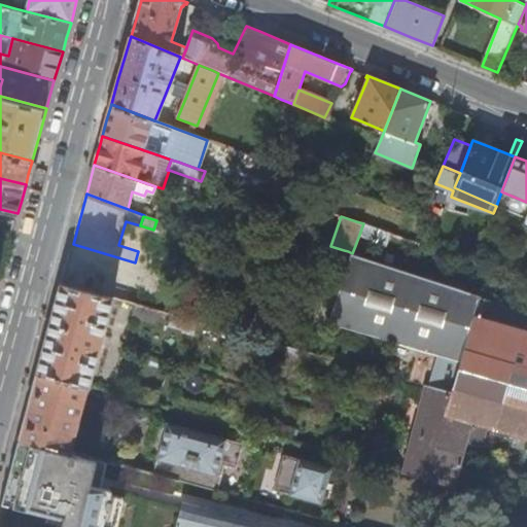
[(363,223),(359,235),(389,245),(393,243),(396,236),(363,223)]
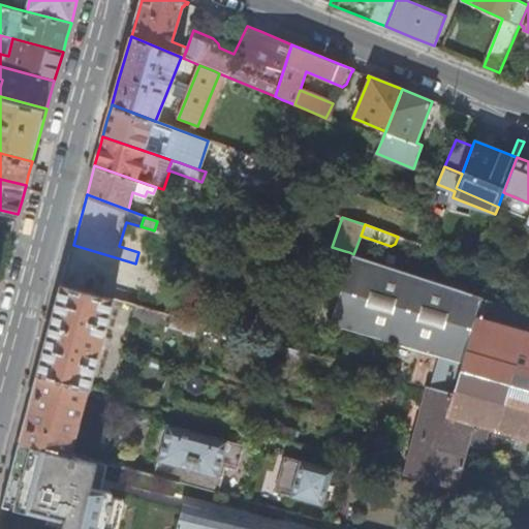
[(358,244),(353,254),(387,267),(390,259),(385,253),(358,244)]
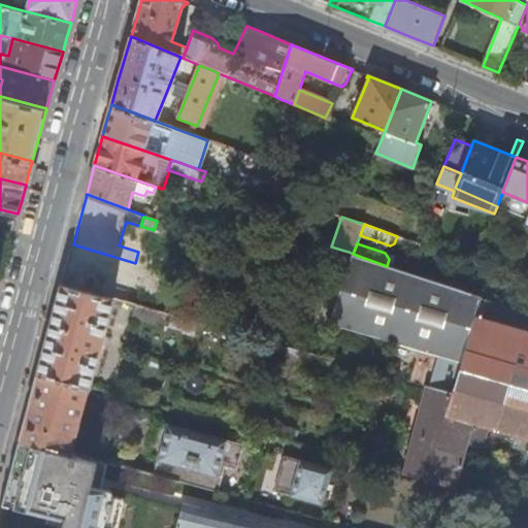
[(66,271),(62,284),(113,298),(124,301),(135,263),(73,244),(70,253),(66,271)]
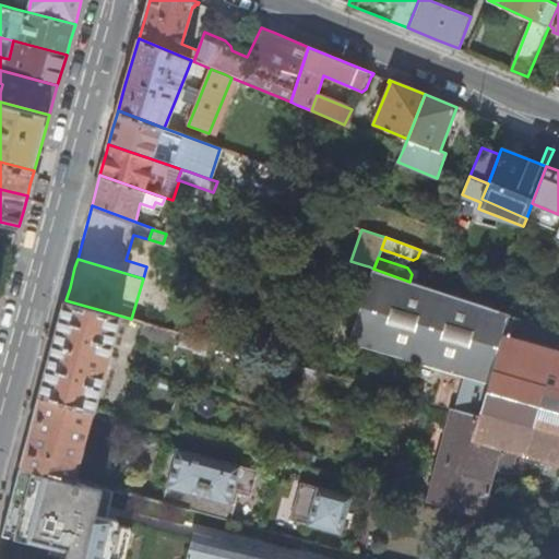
[(352,304),(360,307),(364,299),(373,269),(369,266),(365,265),(358,284),(352,304)]
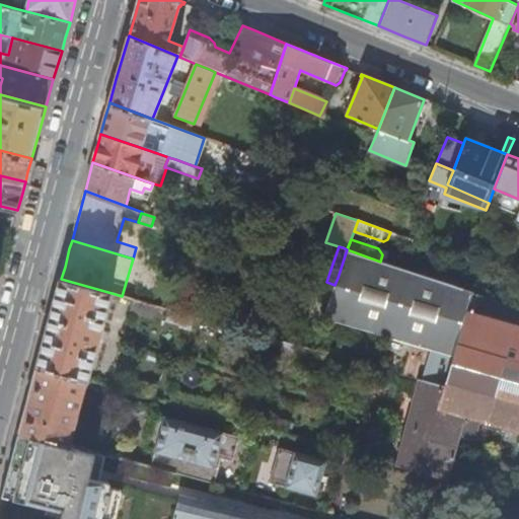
[(479,421),(518,432),(518,327),(491,319),(496,301),(380,262),(347,249),(338,278),(335,285),(328,305),(324,316),(346,322),(383,334),(394,338),(411,343),(430,349),(421,378),(444,384),(437,409),(455,415),(472,419),(479,421)]
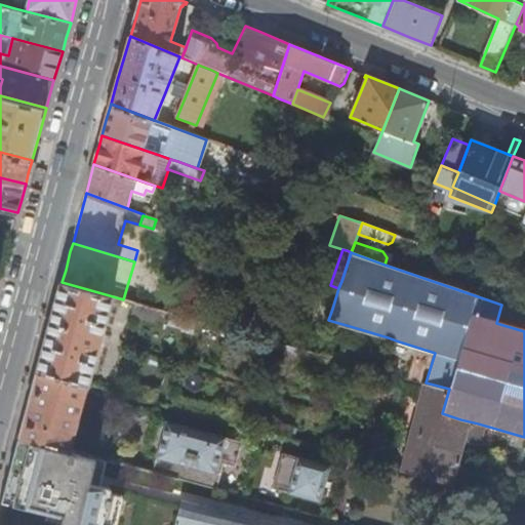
[(50,324),(38,370),(88,384),(89,385),(103,337),(113,296),(62,282),(50,324)]
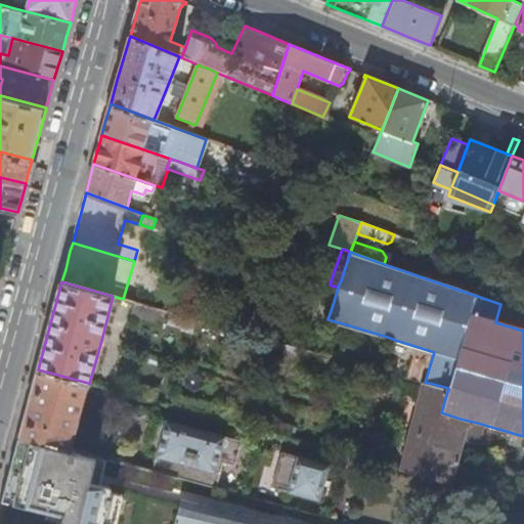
[(316,316),(328,319),(332,308),(338,288),(330,285),(326,285),(319,304),(316,316)]
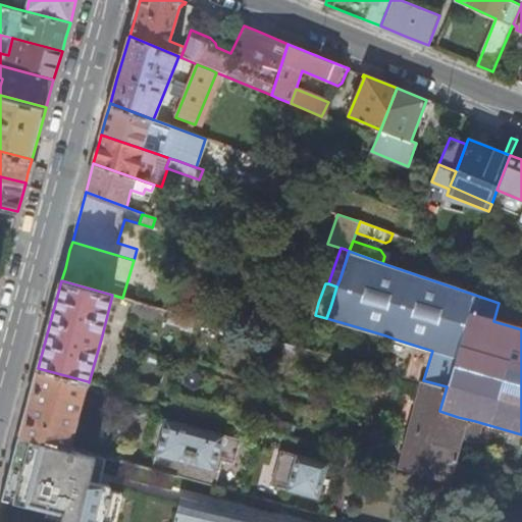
[(413,345),(397,340),(393,351),(410,356),(413,345)]
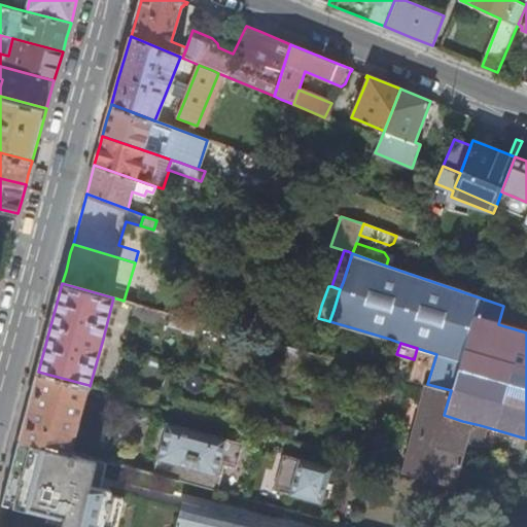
[(408,379),(425,383),(427,384),(436,354),(417,348),(414,359),(408,379)]
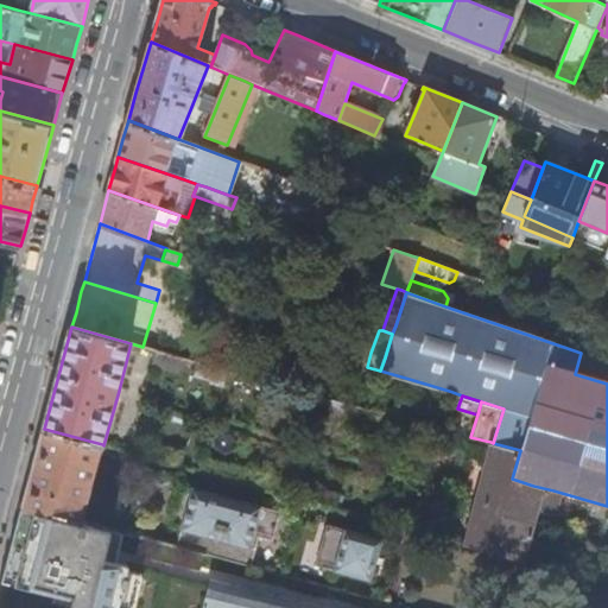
[(25,504),(24,506),(82,520),(100,455),(102,444),(44,429),(35,464),(25,504)]
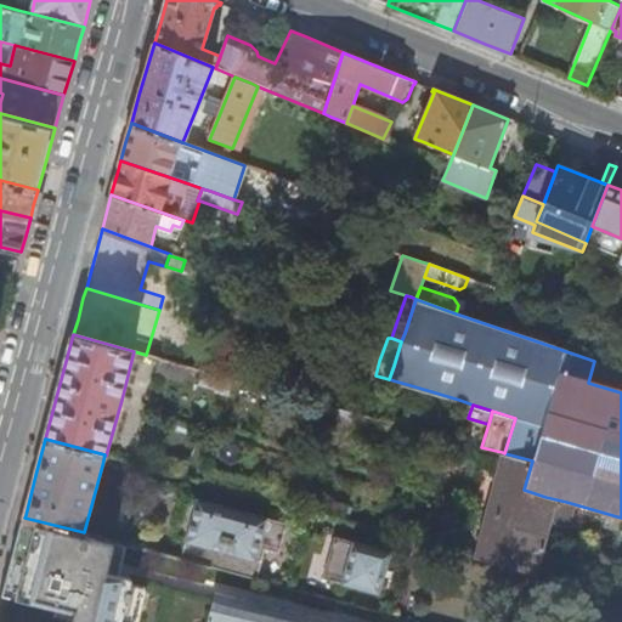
[(502,452),(474,555),(487,559),(536,572),(552,512),(570,518),(575,504),(566,502),(546,497),(524,490),(532,461),(504,453),(502,452)]
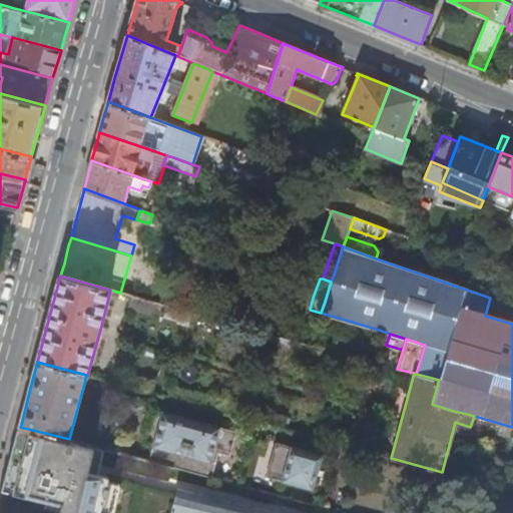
[(149,461),(212,477),(218,453),(229,456),(236,432),(205,423),(150,408),(141,441),(152,445),(149,461)]
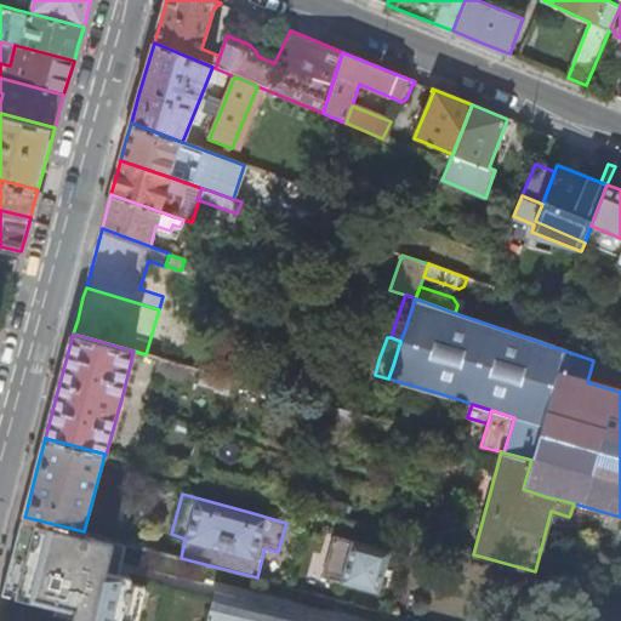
[(84,531),(24,517),(12,563),(5,592),(75,611),(73,620),(134,620),(142,586),(127,582),(129,576),(119,574),(120,570),(126,543),(84,531)]
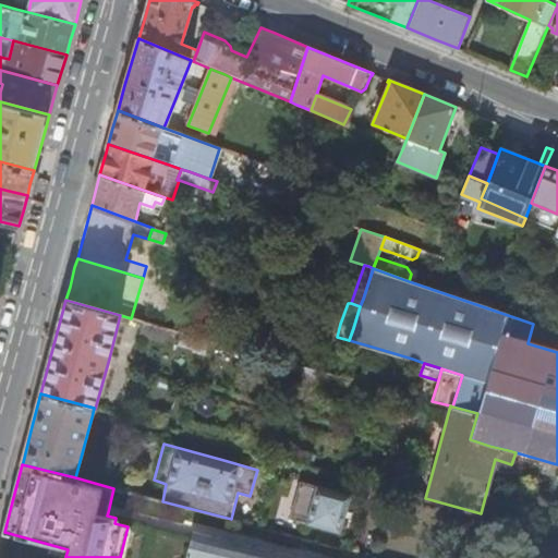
[(299,478),(289,517),(340,531),(343,518),(350,520),(352,513),(346,511),(350,493),(299,478)]
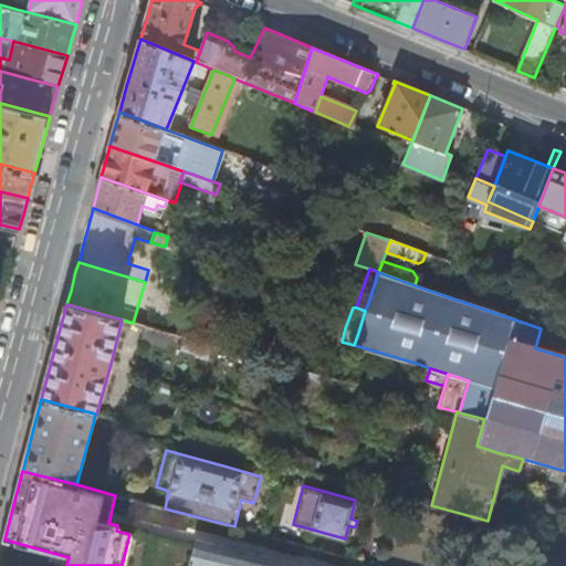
[(308,565),(196,538),(188,565),(308,565)]
